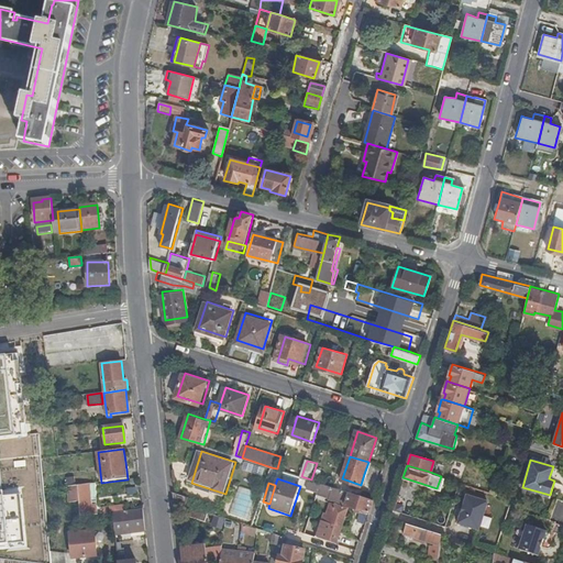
[(326,497),(329,485),(321,483),(318,494),(317,498),(323,500),(326,497)]
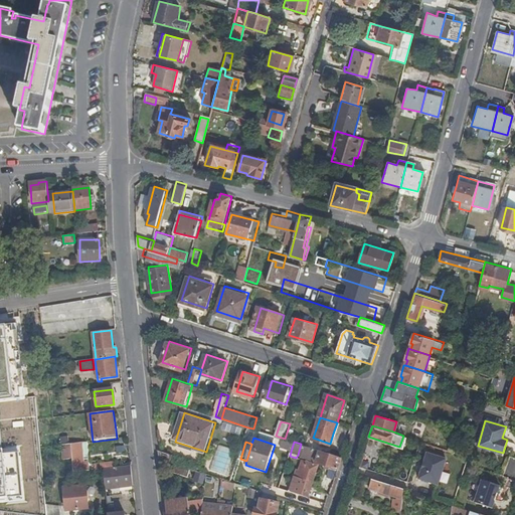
[(71,444),(72,459),(74,474),(89,472),(88,462),(83,463),(81,443),(71,444)]
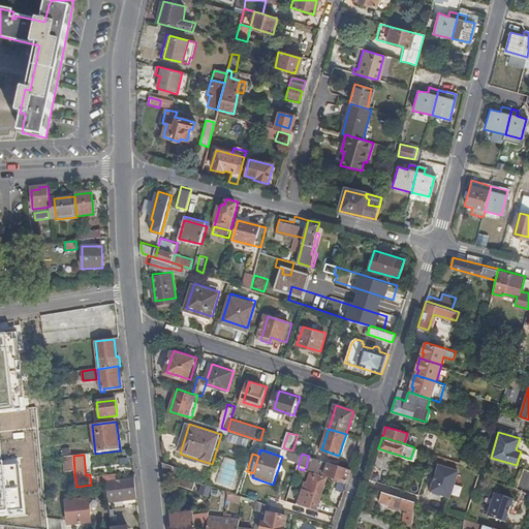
[(298,463),(300,457),(292,455),(290,460),(298,463)]
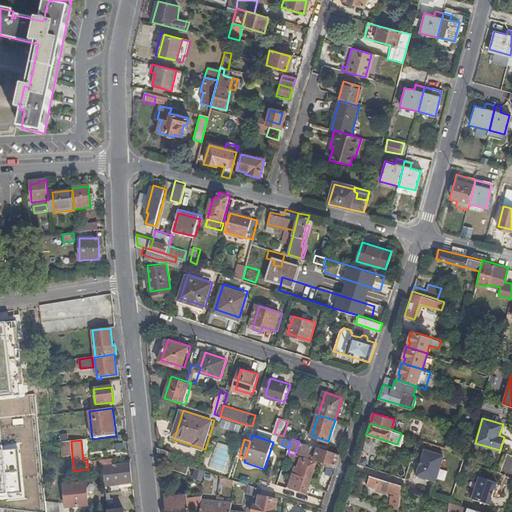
[(71,441),(62,443),(63,457),(72,456),(71,441)]
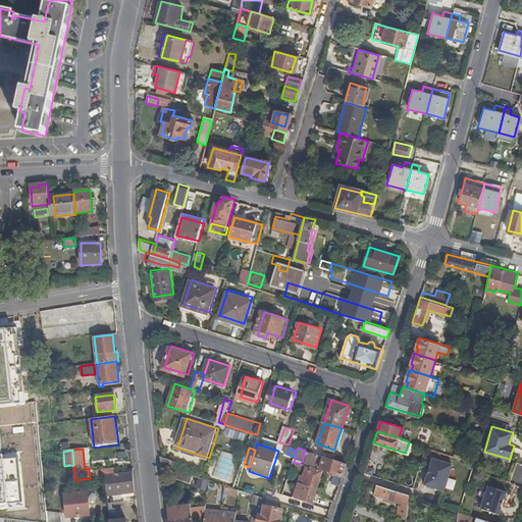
[(347,464),(315,453),(305,450),(302,461),(343,475),(347,464)]
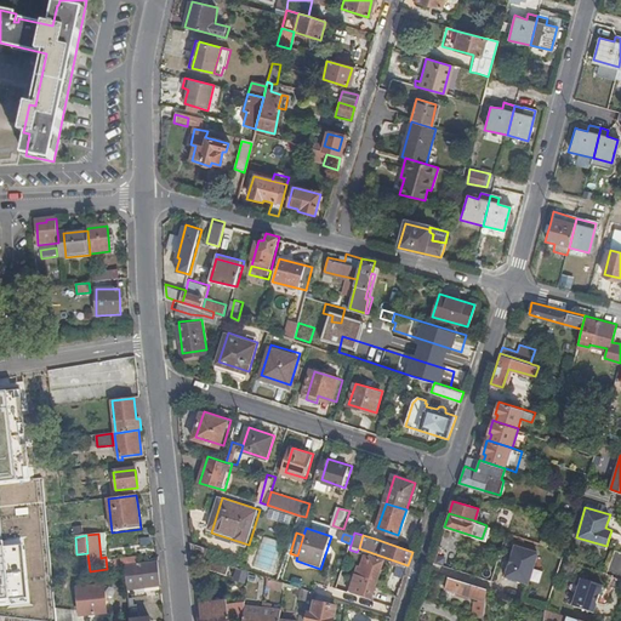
[(211,548),(193,543),(194,553),(201,556),(208,558),(210,551),(211,548)]
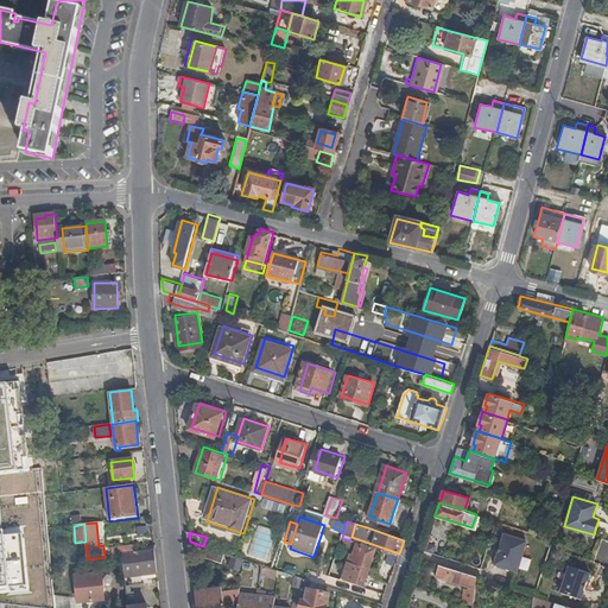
[(430,533),(424,550),(444,556),(450,539),(430,533)]
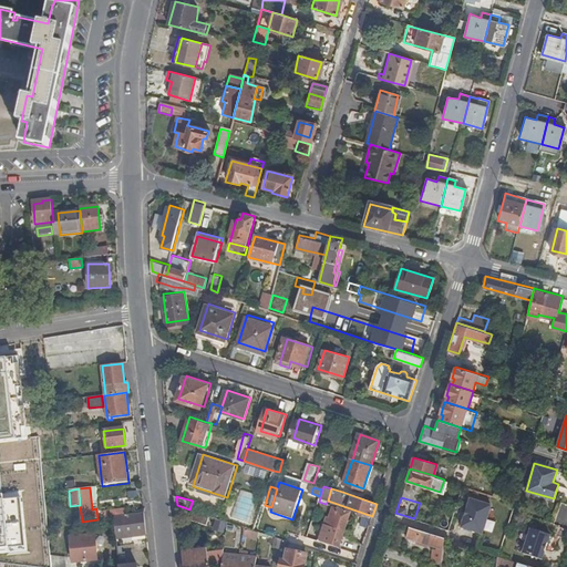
[(483,533),(492,504),(470,497),(461,526),(483,533)]
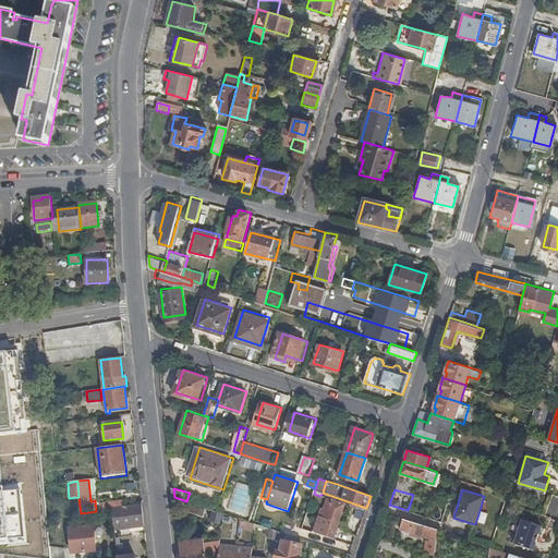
[(209,501),(189,495),(186,501),(189,501),(208,508),(209,501)]
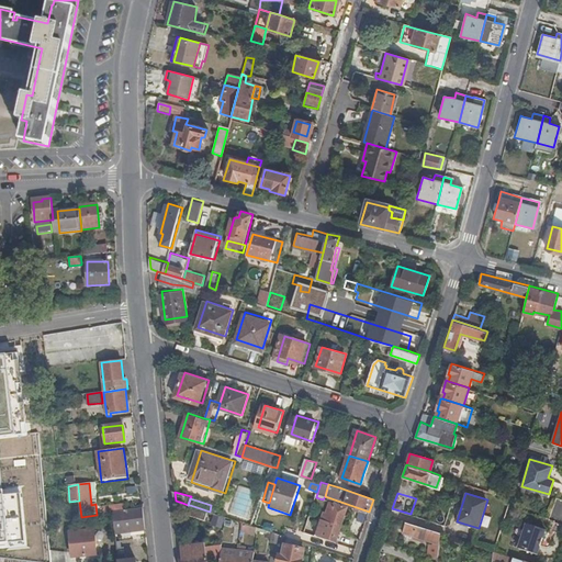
[(311,534),(335,542),(347,507),(329,502),(326,513),(323,512),(321,518),(316,517),(311,534)]
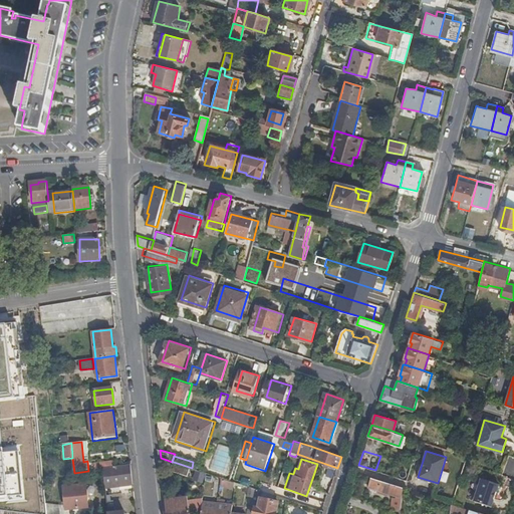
[(171,471),(174,462),(172,462),(167,460),(165,470),(171,471)]
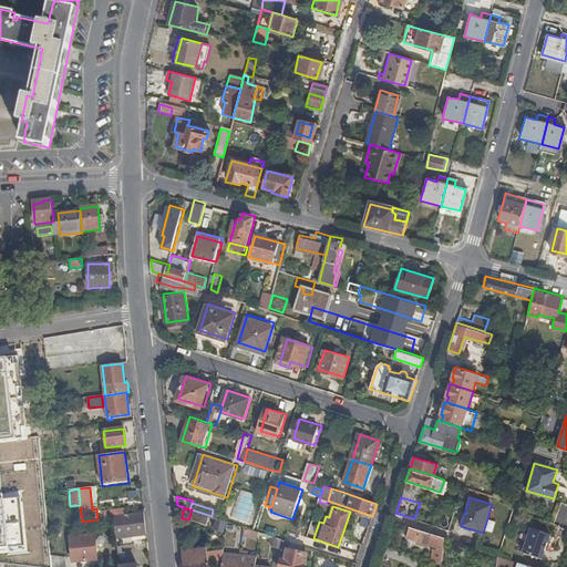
[(208,526),(212,516),(192,509),(188,519),(208,526)]
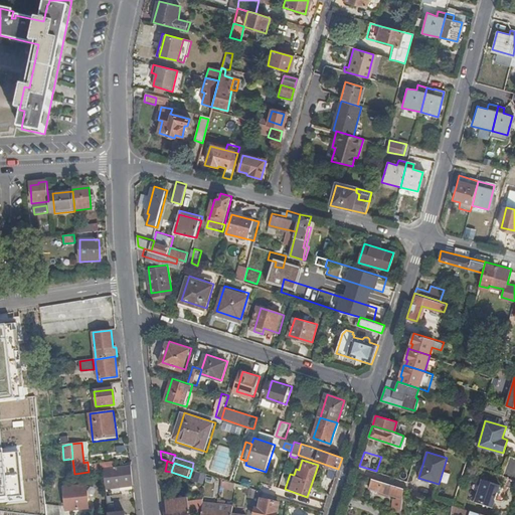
[(106,489),(134,486),(131,467),(104,470),(106,489)]
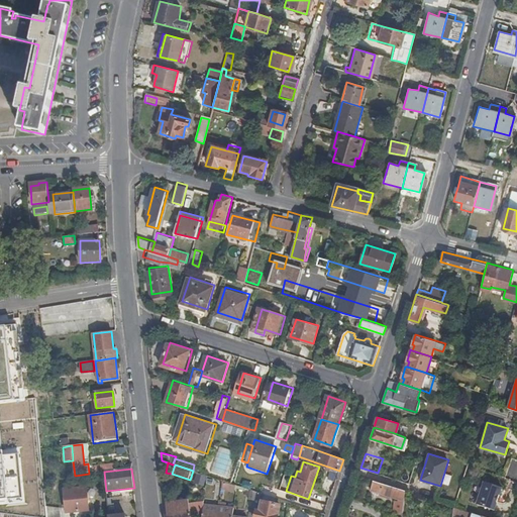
[(208,476),(207,483),(215,485),(215,478),(208,476)]
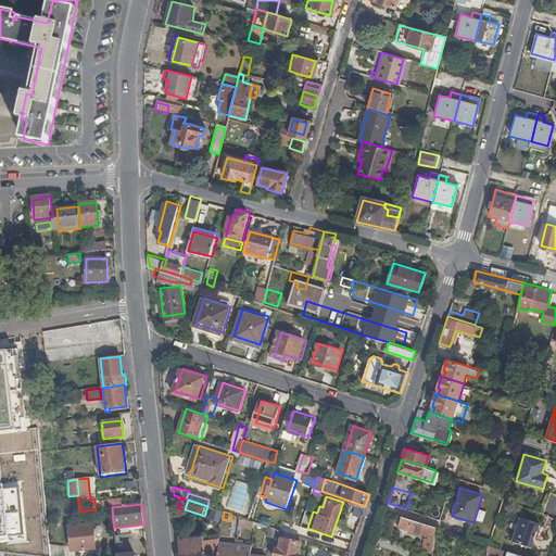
[(249,519),(242,517),(240,526),(253,529),(255,521),(249,519)]
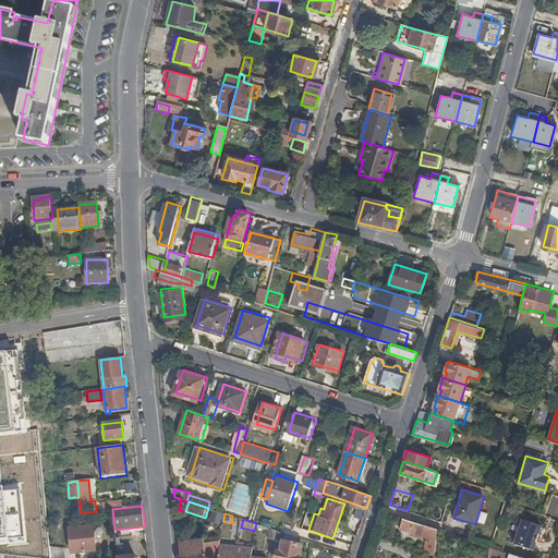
[(429,537),(427,548),(435,550),(437,530),(403,519),(400,528),(429,537)]
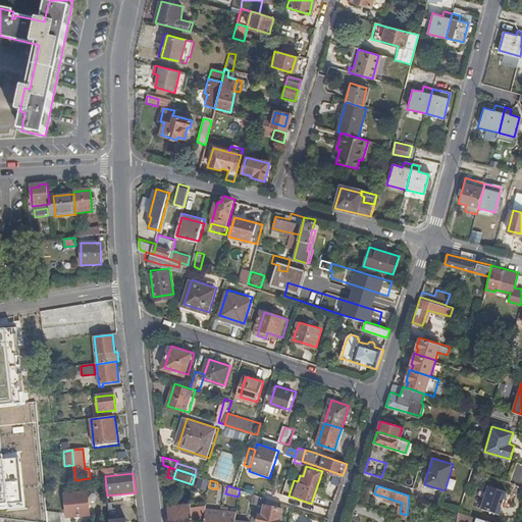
[(507,491),(489,485),(481,509),(500,514),(507,491)]
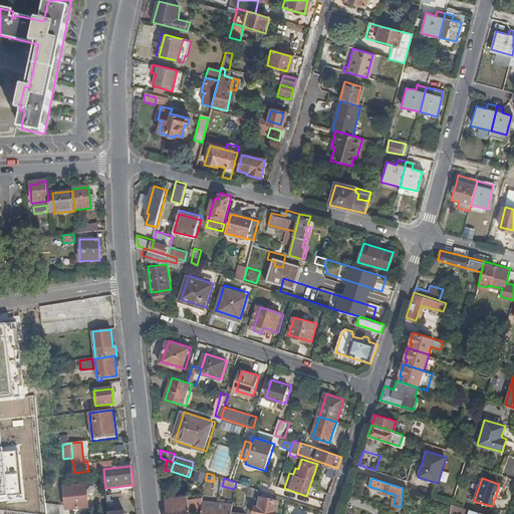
[(75,486),(77,509),(88,508),(86,485),(75,486)]
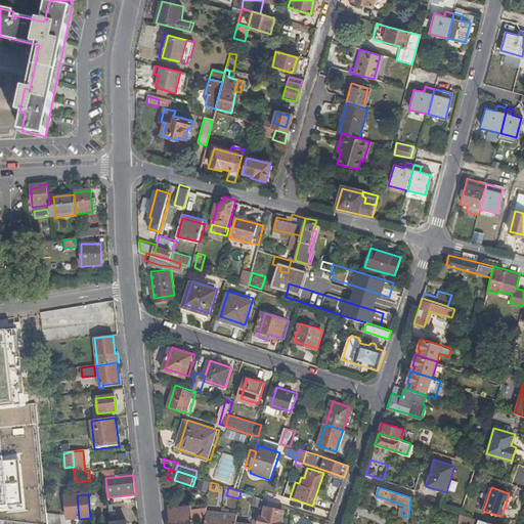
[(247,499),(257,504),(259,497),(249,494),(247,499)]
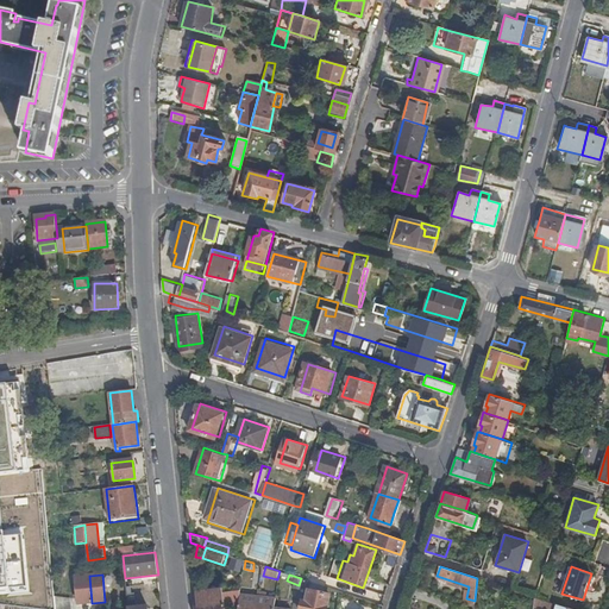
[(79,604),(92,603),(89,576),(76,577),(79,604)]
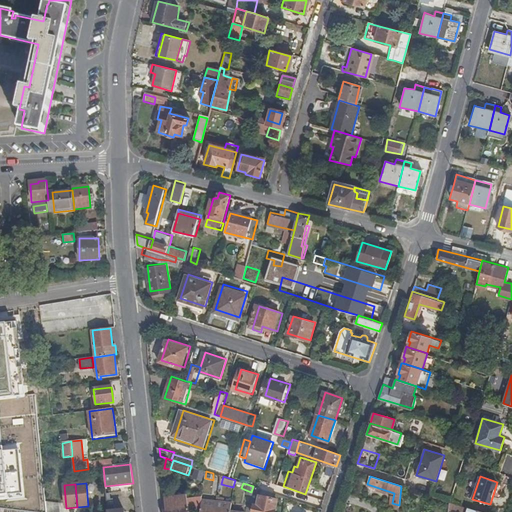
[(251,492),(247,511),(252,511),(253,508),(259,509),(261,489),(253,486),(251,492)]
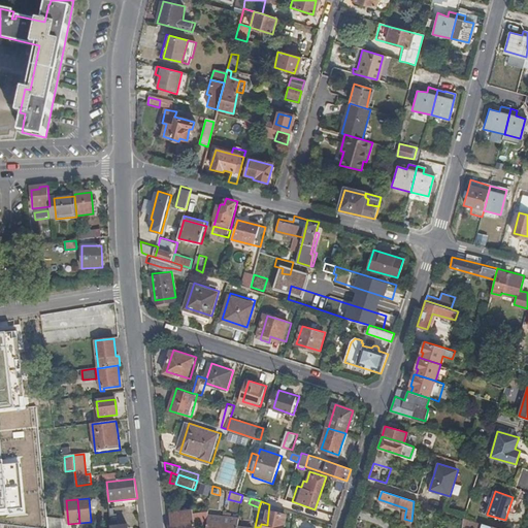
[(261,524),(260,527),(284,527),(286,516),(283,516),(283,508),(269,504),(267,525),(261,524)]
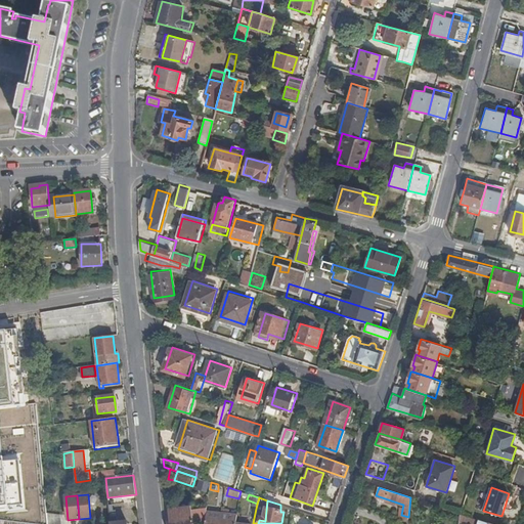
[(241,523),(236,523),(237,515),(229,514),(222,513),(207,510),(204,523),(241,523)]
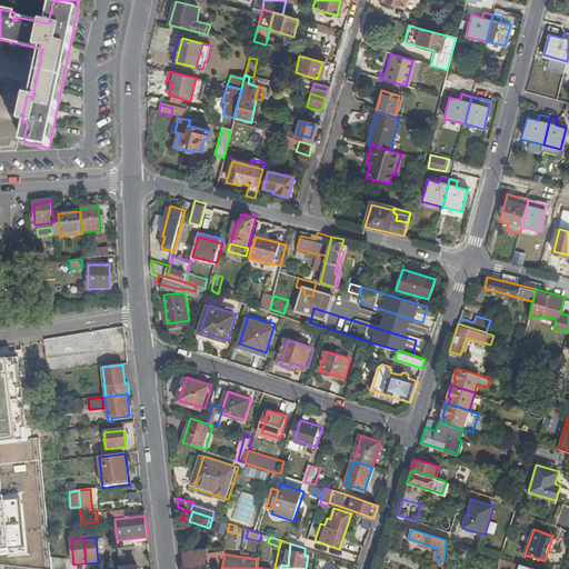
[(12,566),(12,555),(1,556),(2,567),(12,566)]
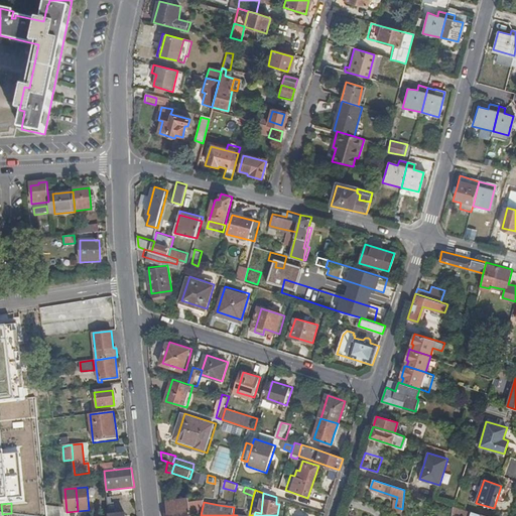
[(47,506),(47,515),(59,515),(58,505),(47,506)]
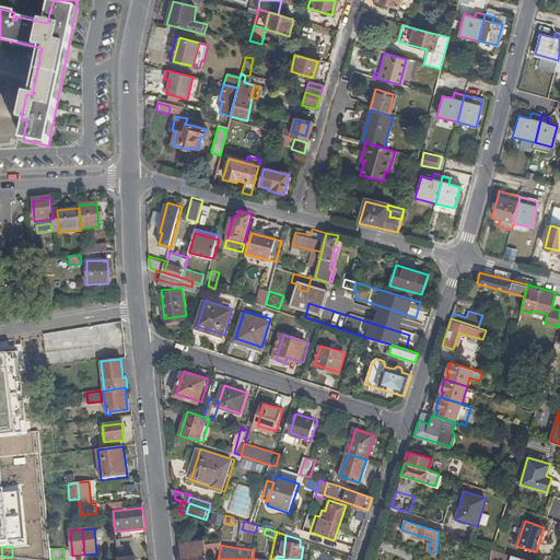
[(509,559),(511,555),(506,552),(493,549),(492,549),(491,558),(490,559),(509,559)]
